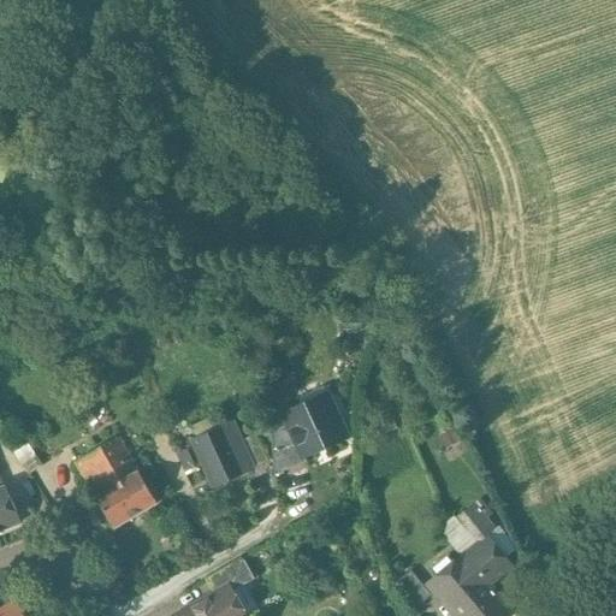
[(277,465),(341,452),(331,398),(282,407),(285,431),(271,434),(277,465)]
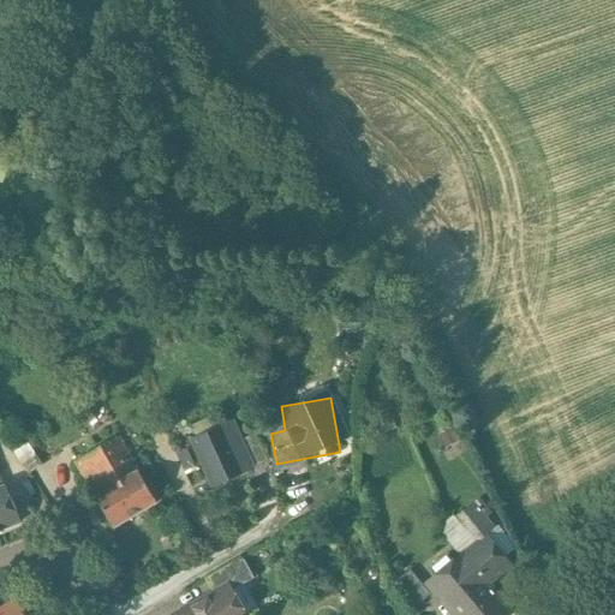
[(232,424),(193,441),(214,484),(252,467),(240,441),(232,424)]
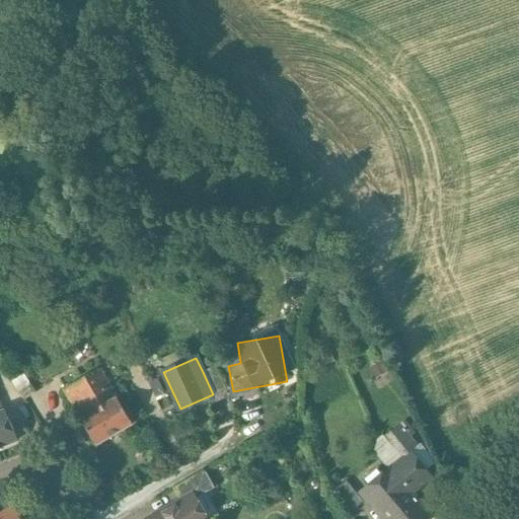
[(215,366),(203,372),(213,394),(225,388),(215,366)]
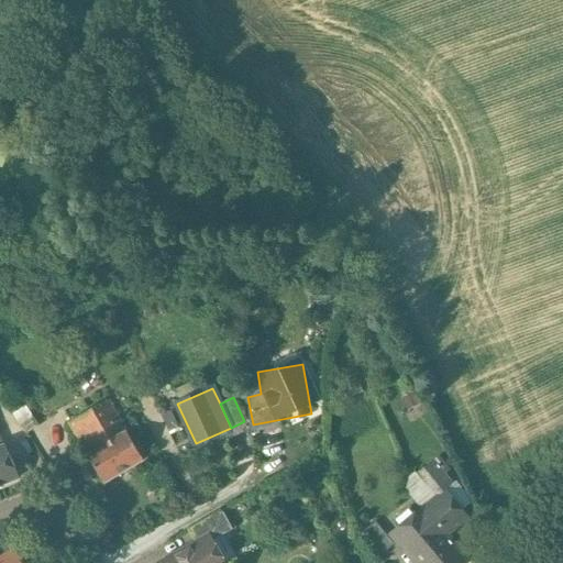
[(108,400),(69,423),(87,454),(127,431),(108,400)]
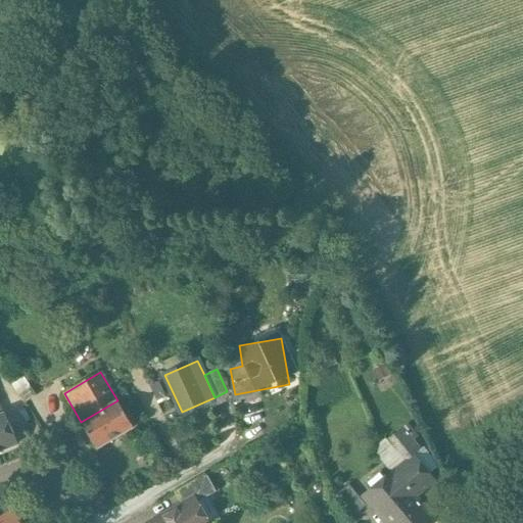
[(25,378),(12,386),(25,403),(36,395),(25,378)]
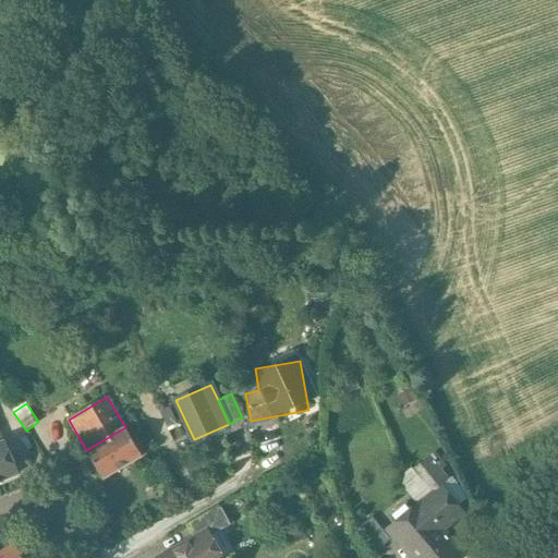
[(125,427),(86,450),(104,478),(142,457),(125,427)]
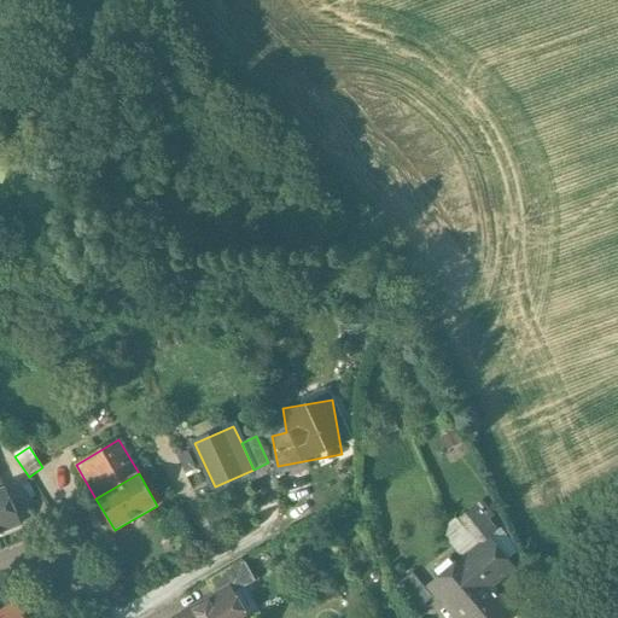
[(4,489),(0,479),(0,534),(21,525),(5,489),(4,489)]
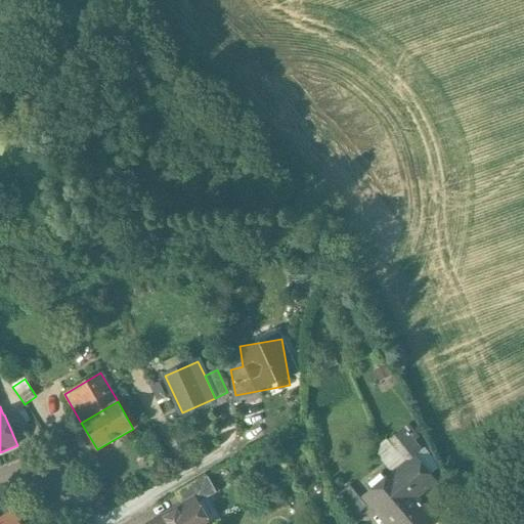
[(421,450),(402,429),(386,442),(404,463),(404,464),(415,456),(421,450)]
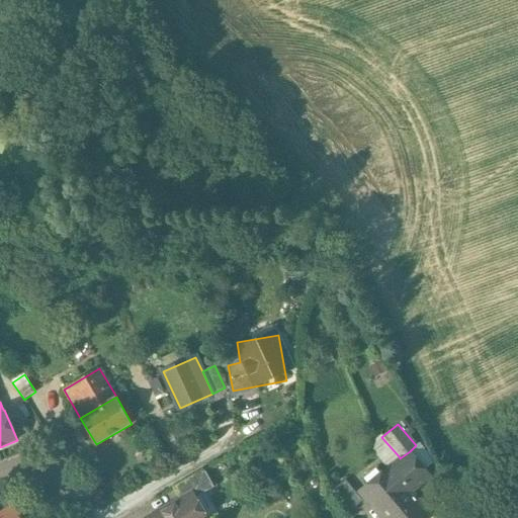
[(400,457),(360,491),(382,517),(425,517),(430,514),(411,491),(430,476),(410,451),(400,458),(400,457)]
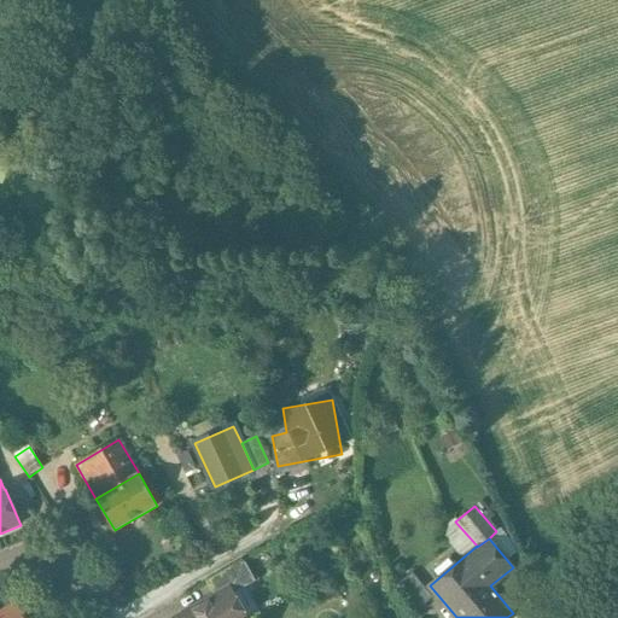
[(256,582),(244,560),(207,582),(216,599),(229,590),(232,595),(256,582)]
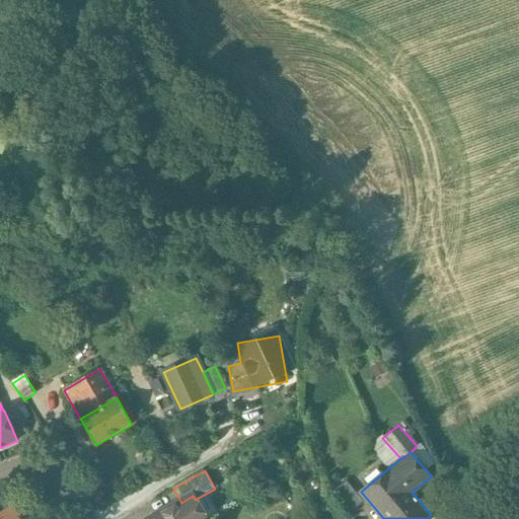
[(363,502),(346,480),(335,491),(352,511),(363,502)]
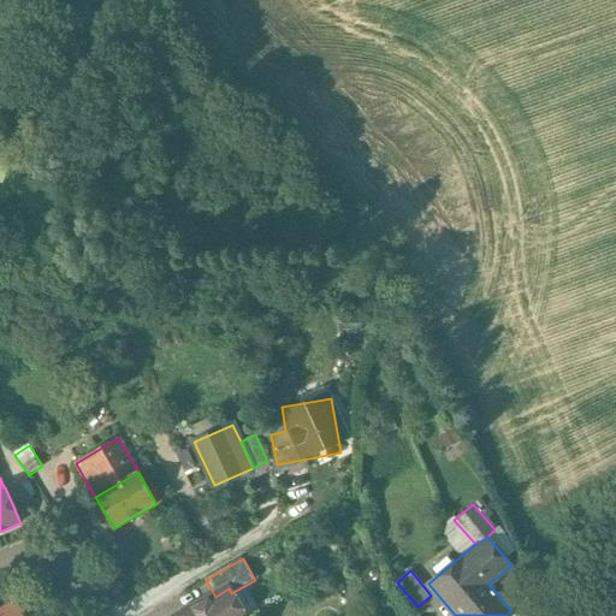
[(215,597),(181,615),(243,615),(231,593),(229,588),(215,597)]
